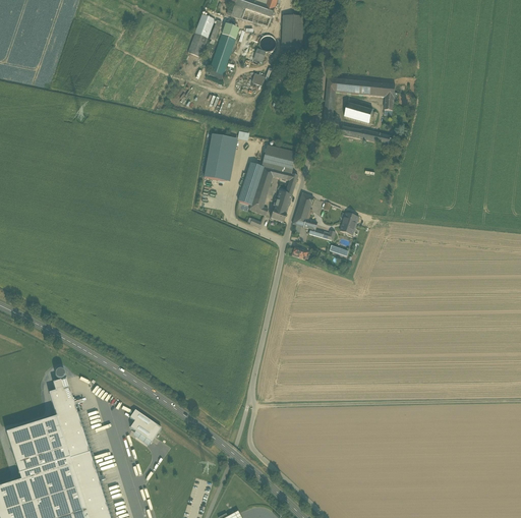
[(268,25),(276,0),(267,0),(267,3),(257,0),(235,0),(234,4),(231,15),(268,25)]
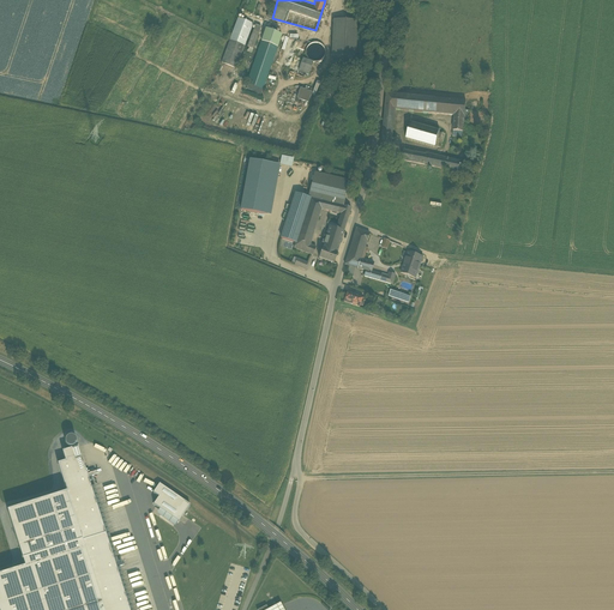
[(222,60),(235,66),(252,20),(239,16),(222,60)]
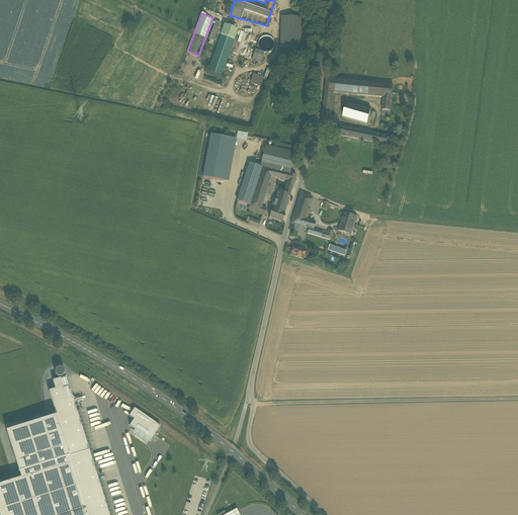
[(279,45),(299,46),(301,15),(281,14),(279,45)]
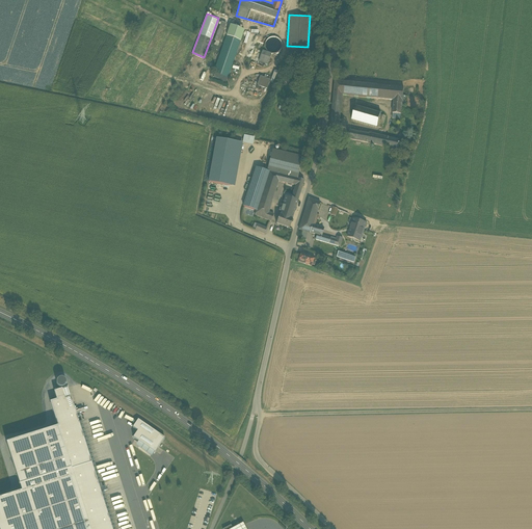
[(214,38),(219,40),(227,21),(221,19),(214,38)]
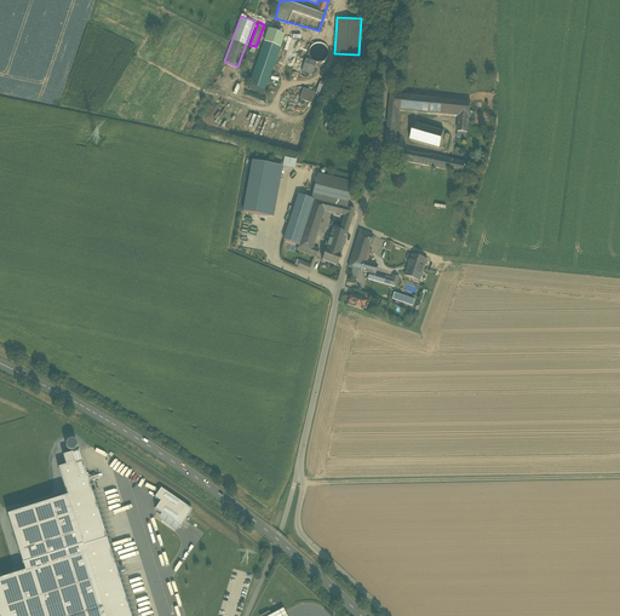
[(250,81),(251,81),(248,86),(259,91),(259,93),(263,95),(265,87),(280,45),(285,33),(268,27),(264,39),(250,81)]
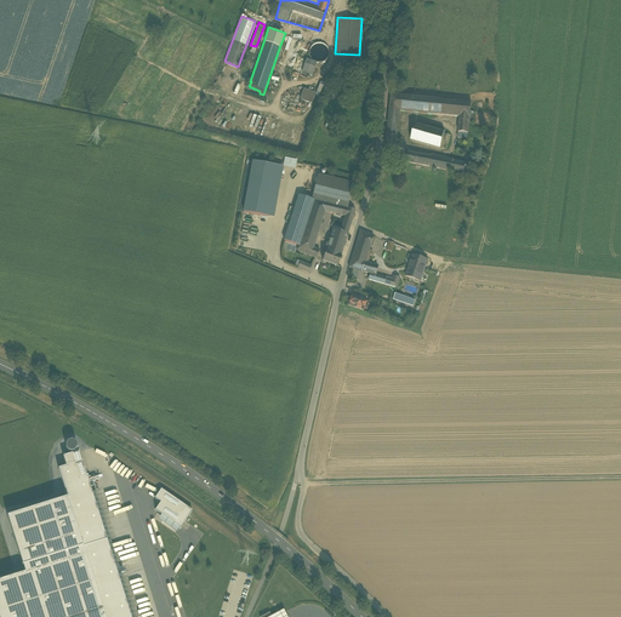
[(309,49),(309,52),(311,56),(314,58),(317,60),(318,60),(322,60),(325,58),(328,55),(329,51),(329,47),(328,44),(324,41),(320,40),(317,40),(313,43),(311,45),(309,49)]
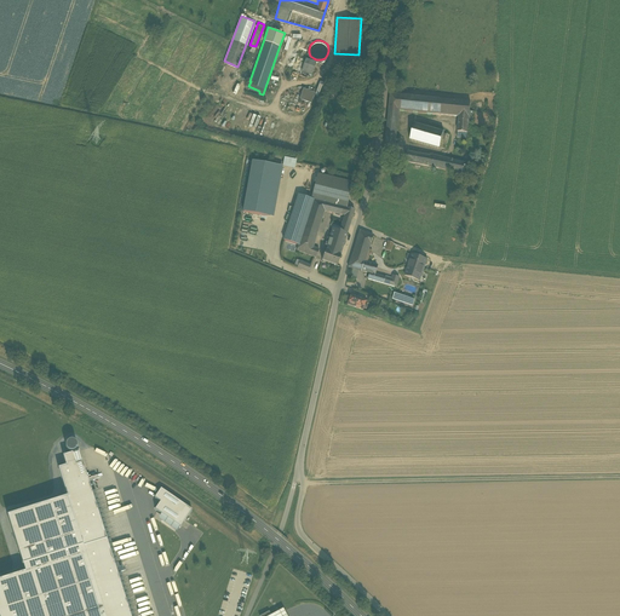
[(316,59),(314,58),(305,56),(300,69),(311,73),(316,59)]
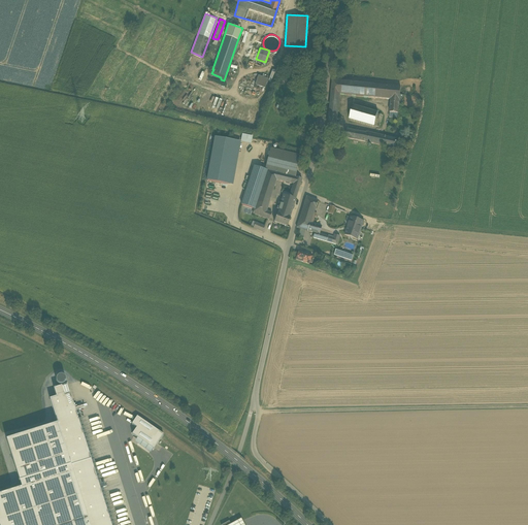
[(268,76),(258,73),(255,81),(265,86),(268,76)]
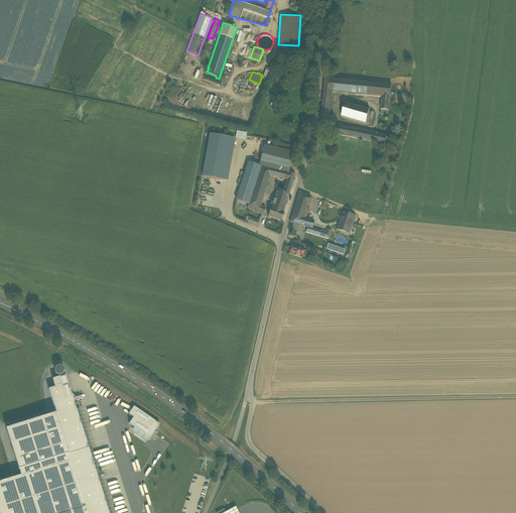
[(320,119),(329,120),(332,90),(382,95),(380,112),(389,113),(390,100),(391,90),(392,83),(378,82),(325,77),(320,119)]
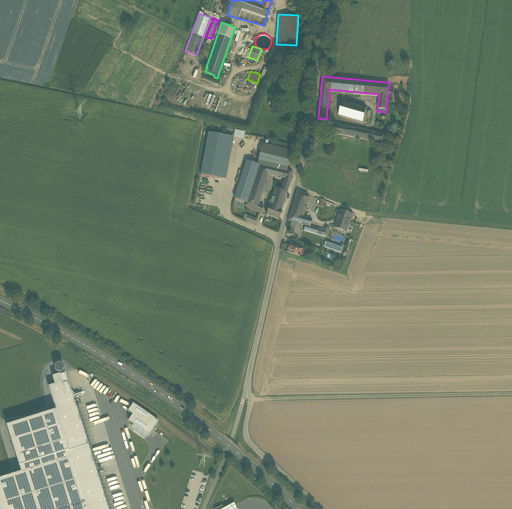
[(339,114),(363,121),(367,107),(342,100),(339,114)]
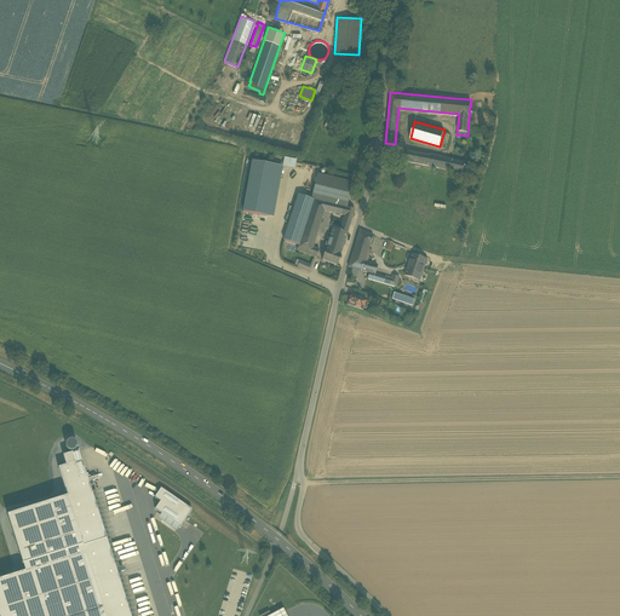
[(442,166),(464,171),(465,160),(432,153),(429,154),(408,149),(406,159),(411,160),(442,166)]
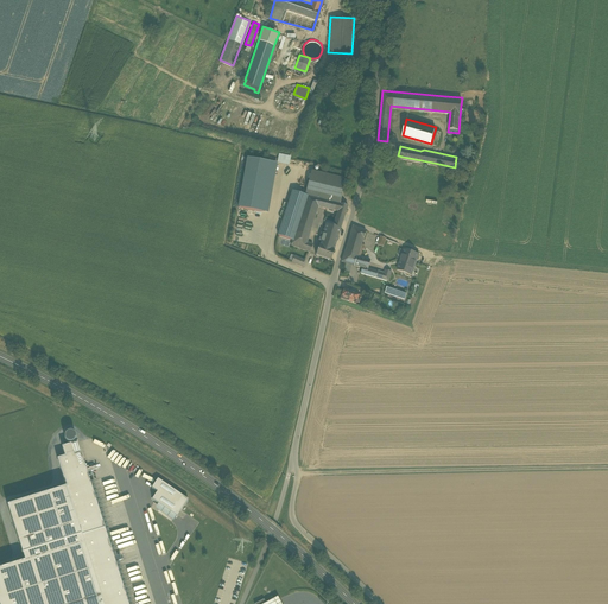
[(291,154),(279,152),(277,160),(289,163),(291,154)]
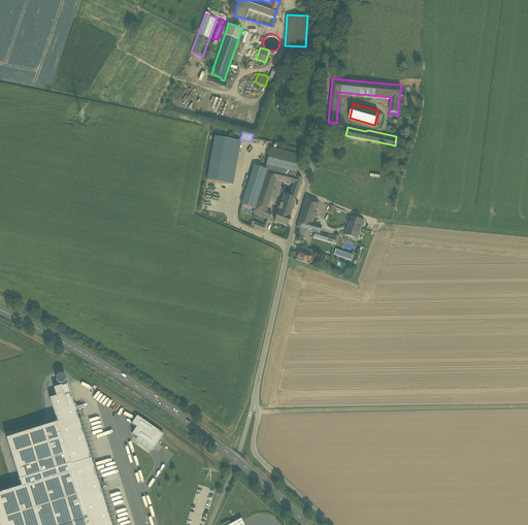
[(236,139),(215,135),(207,178),(228,182),(236,139)]
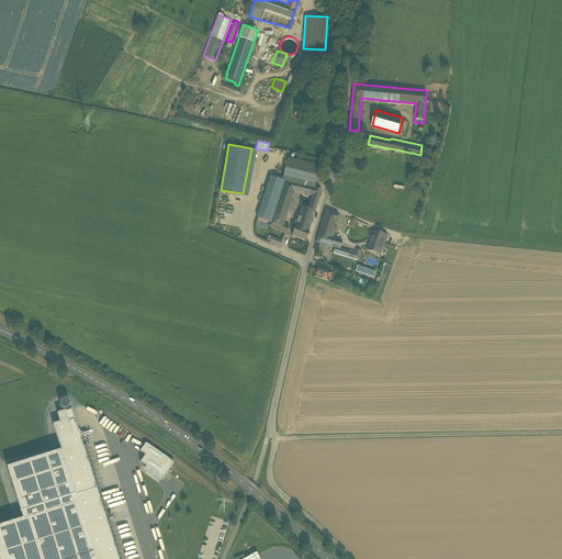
[(256,148),(251,148),(243,193),(248,194),(256,148)]
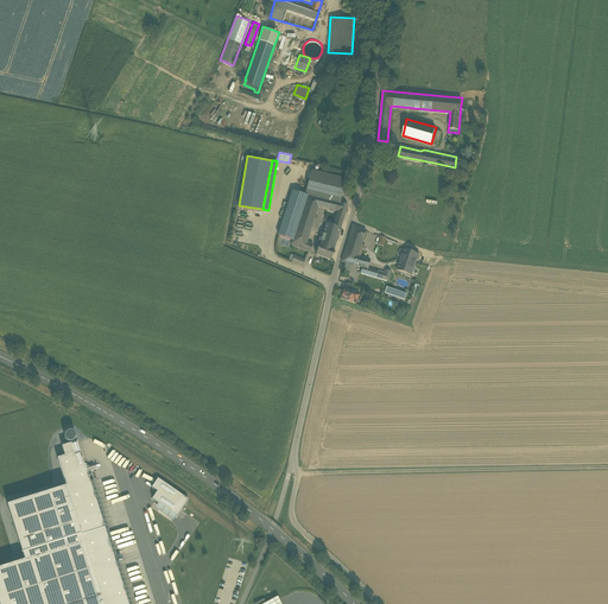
[(311,169),(305,192),(308,194),(340,202),(346,177),(311,169)]
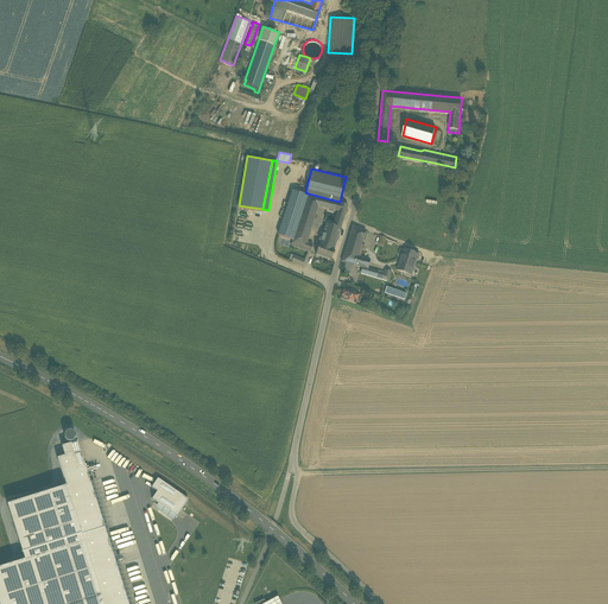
[(278,233),(293,237),(308,194),(305,192),(292,189),(278,233)]
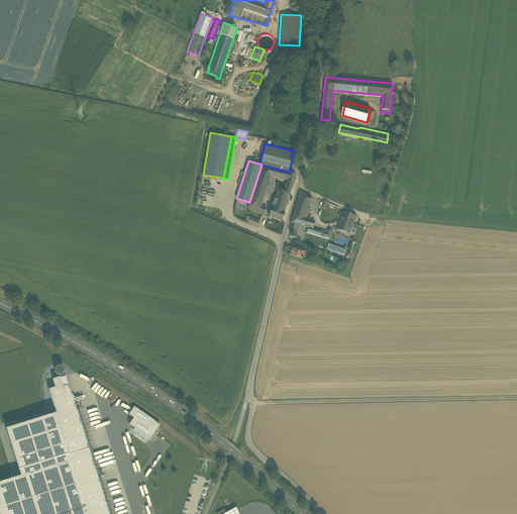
[(287,178),(283,191),(290,193),(296,173),(289,172),(262,165),(249,202),(247,206),(264,212),(266,206),(261,204),(271,174),(287,178)]
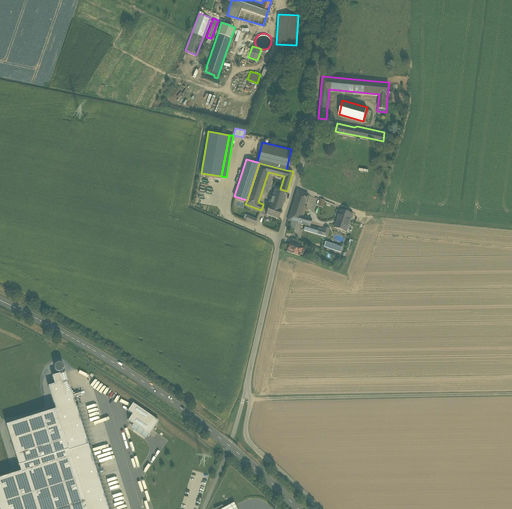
[(281,209),(287,191),(280,189),(275,186),(269,204),(281,209)]
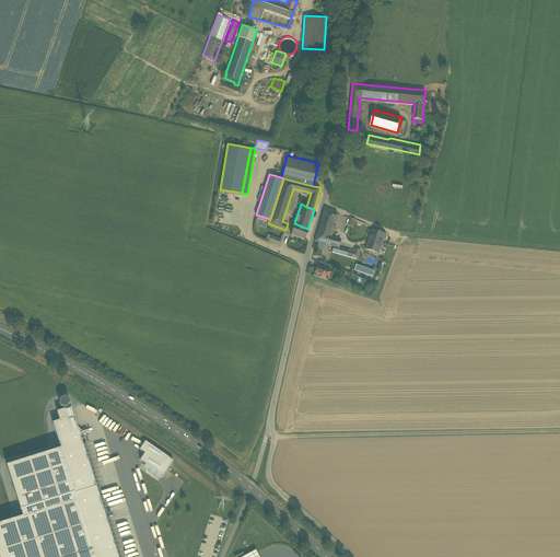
[(325,206),(323,213),(335,218),(337,211),(325,206)]
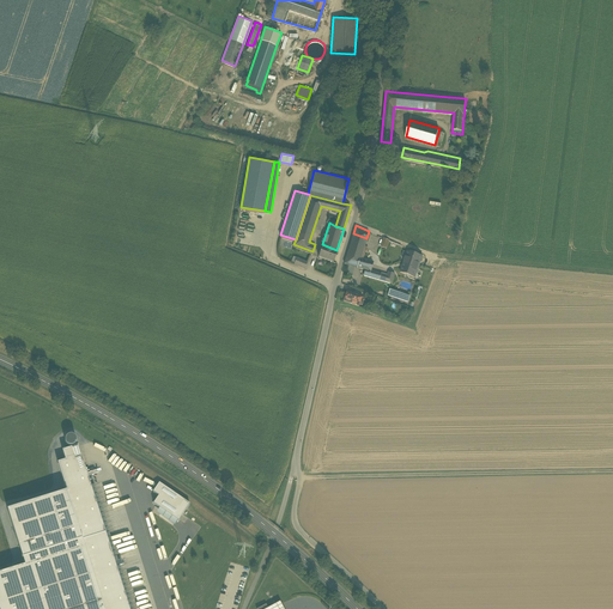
[(364,244),(365,243),(352,238),(345,261),(347,262),(354,265),(365,267),(364,273),(388,280),(389,275),(393,276),(395,272),(389,269),(388,273),(370,268),(372,261),(372,260),(363,257),(360,256),(363,248),(365,249),(366,249),(368,245),(364,244)]
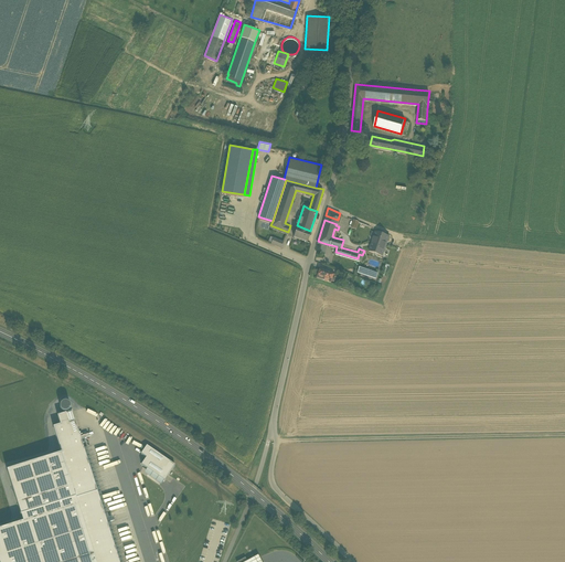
[(294,235),(307,240),(310,231),(297,225),(294,235)]
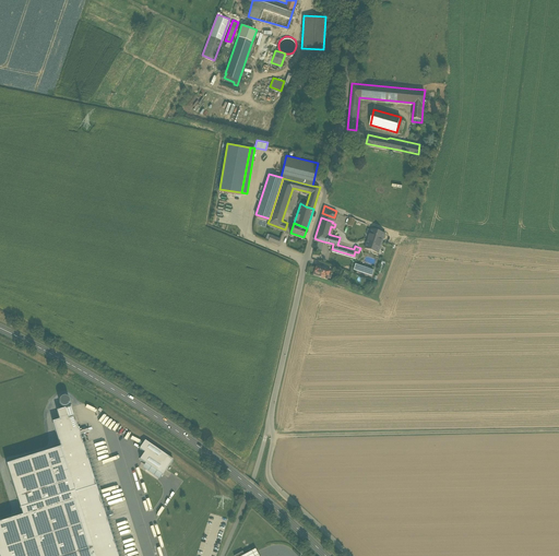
[(368,236),(382,241),(385,232),(372,227),(368,236)]
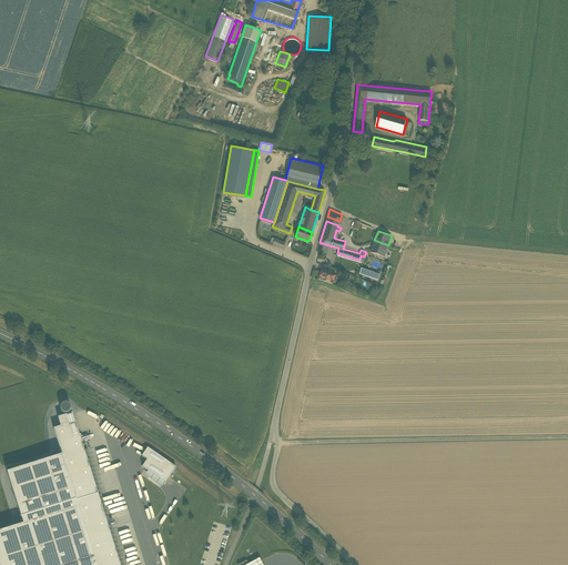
[(275,244),(282,248),(285,241),(279,238),(275,244)]
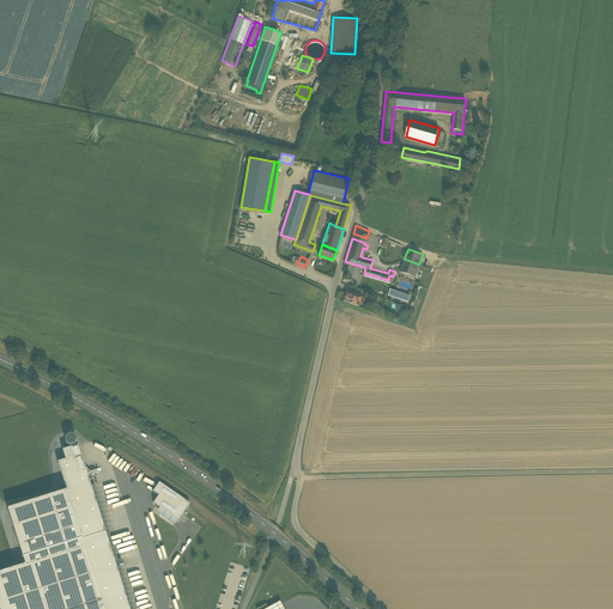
[(419,265),(404,259),(400,269),(416,275),(419,265)]
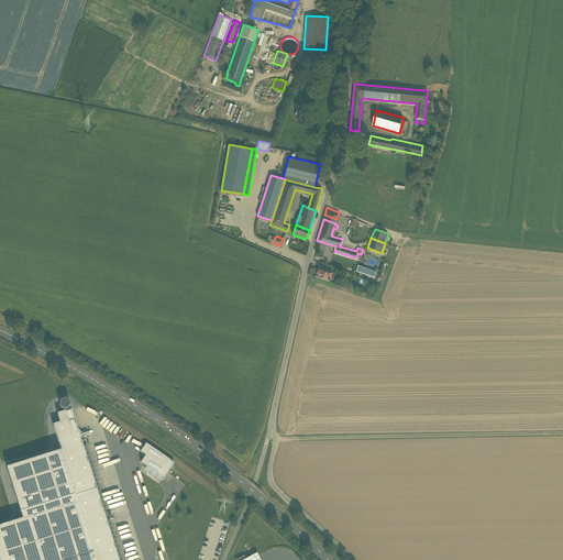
[(356,268),(375,275),(376,271),(359,264),(356,268)]
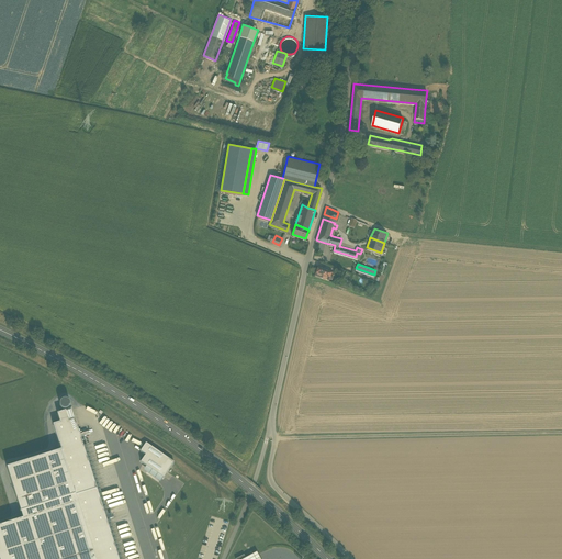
[(315,274),(329,279),(333,269),(318,265),(315,274)]
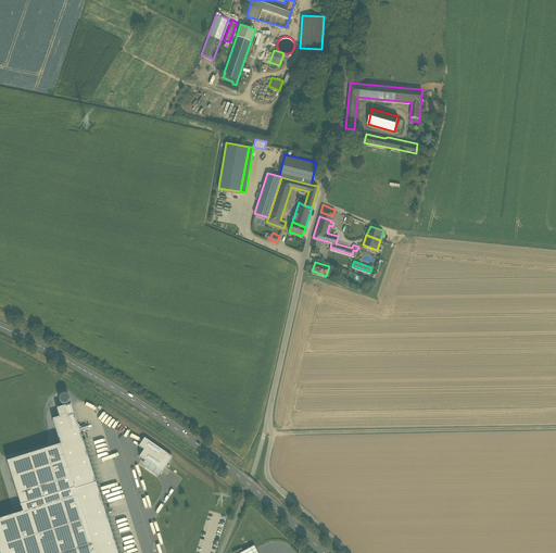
[(61,394),(59,399),(61,402),(64,403),(67,402),(70,398),(67,394),(64,393),(61,394)]
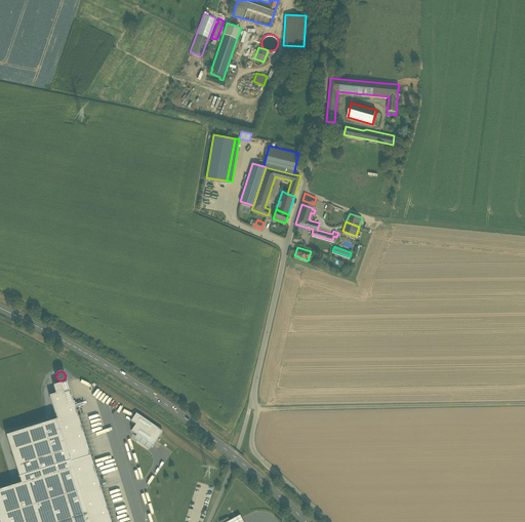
[(49,395),(57,419),(89,521),(111,521),(99,483),(98,479),(67,380),(53,385),(56,393),(49,395)]
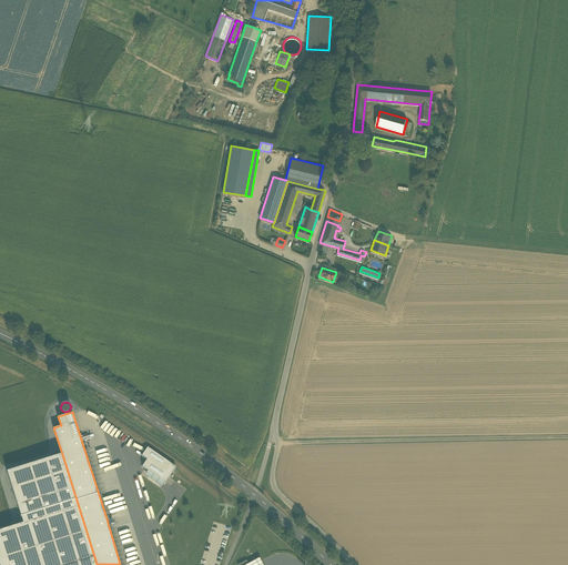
[(146,457),(142,465),(148,468),(165,481),(170,475),(175,465),(148,446),(142,454),(146,457)]
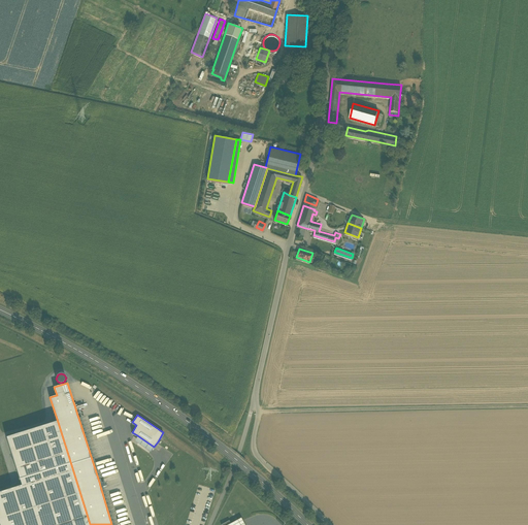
[(0,493),(0,524),(90,524),(58,422),(7,438),(22,487),(0,493)]
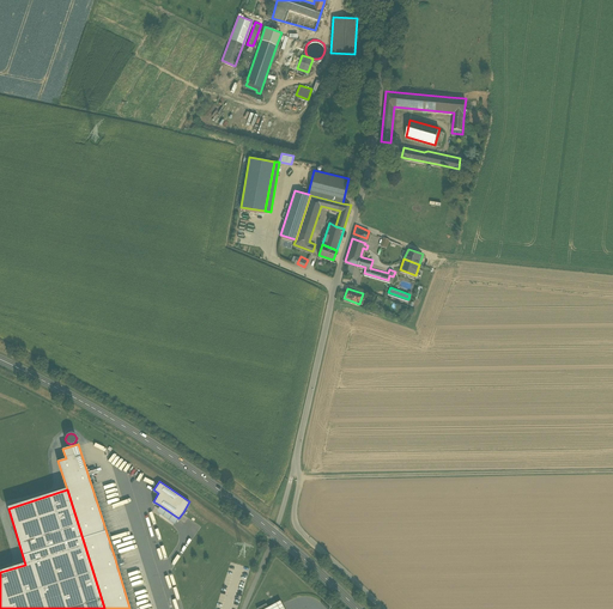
[(159,505),(156,510),(175,523),(178,518),(159,505)]
